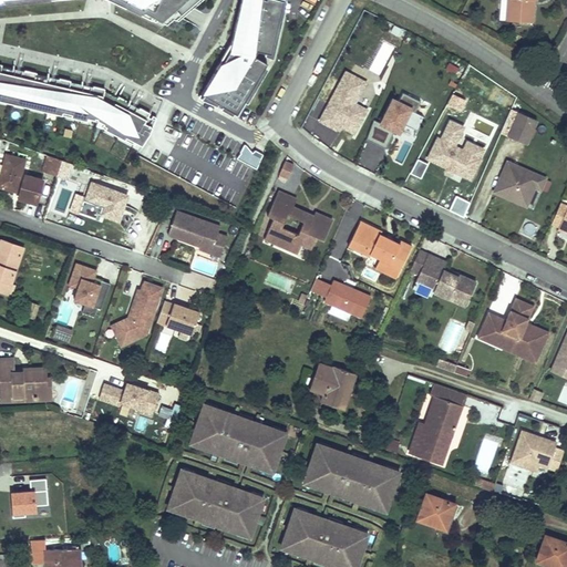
[(4,0),(6,0),(111,0),(130,9),(132,4),(166,22),(193,0),(4,0)]
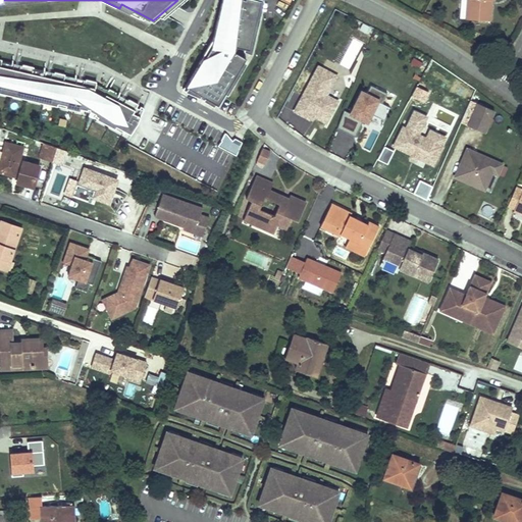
[(217,21),(213,40),(199,63),(203,65),(190,89),(200,96),(202,93),(209,97),(208,100),(219,105),(245,58),(235,51),(236,46),(249,49),(254,23),(257,23),(262,0),(223,0),(219,21),(217,21)]
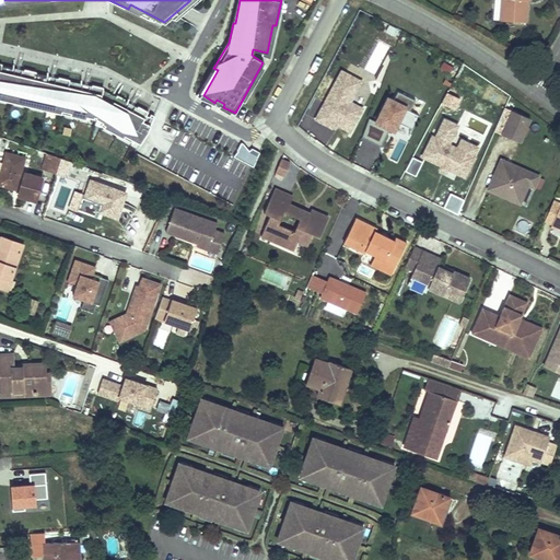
[(503,0),(503,20),(526,21),(526,4),(524,4),(524,0),(503,0)]
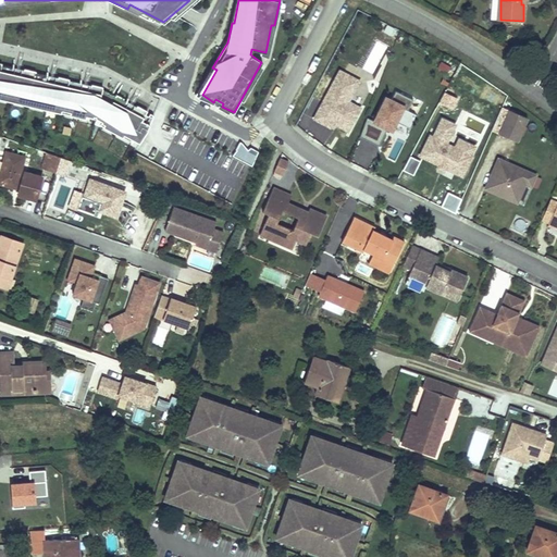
[(441,61),(436,69),(447,74),(452,66),(441,61)]
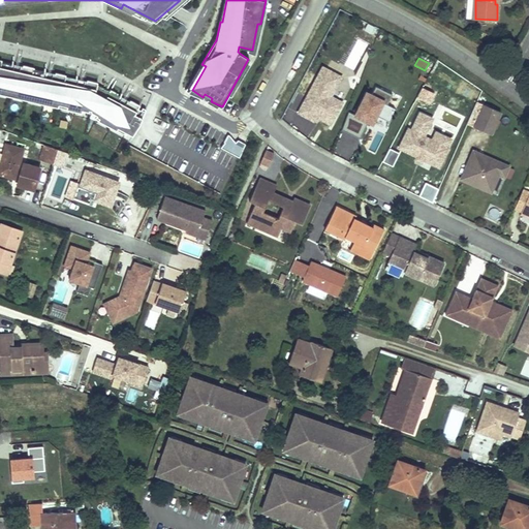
[(0,91),(90,112),(106,120),(104,123),(117,129),(118,126),(132,134),(145,109),(112,91),(111,93),(97,86),(97,83),(0,60),(0,91)]
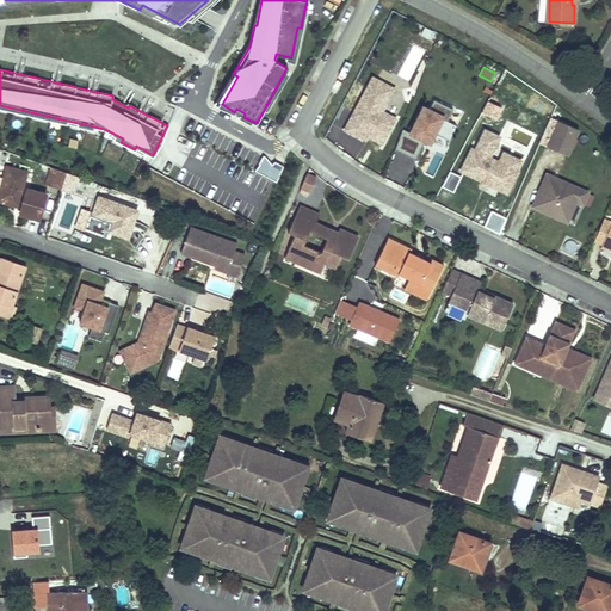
[(394,90),(371,78),(344,131),(362,141),(364,136),(381,144),(395,118),(382,112),(394,90)]
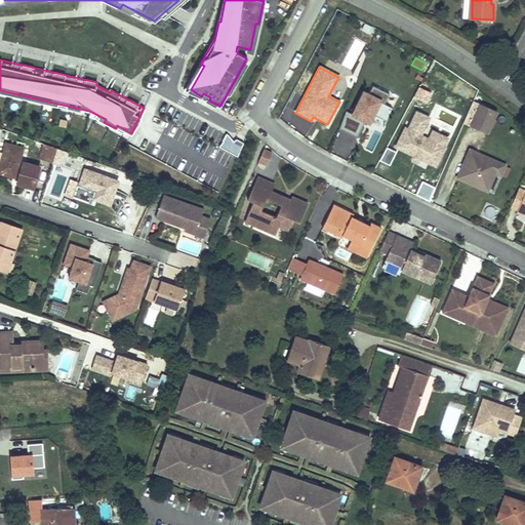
[(362,96),(353,114),(346,111),(338,129),(356,138),(368,115),(385,124),(391,112),(382,107),(388,96),(371,88),(366,98),(362,96)]
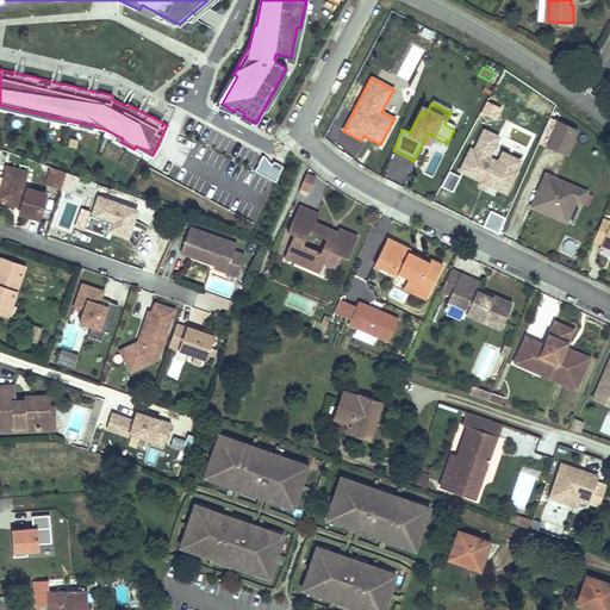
[(502,109),(487,103),(483,114),(496,120),(502,109)]
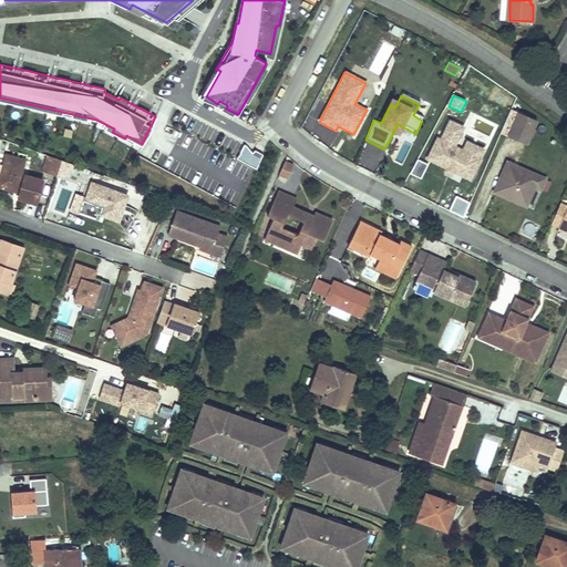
[(524,144),(535,121),(516,113),(506,136),(524,144)]
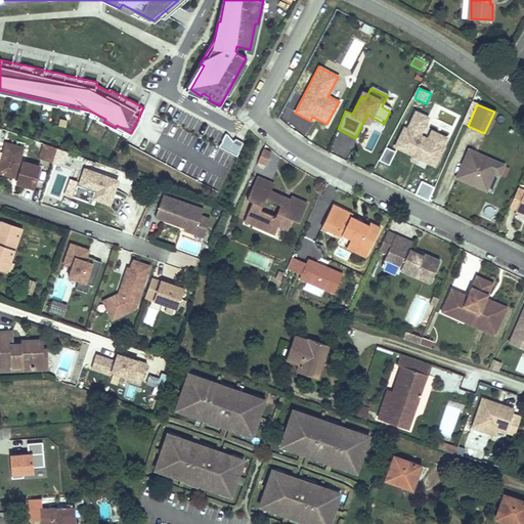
[(403,129),(395,146),(433,164),(441,146),(419,136),(427,118),(415,112),(406,130),(403,129)]
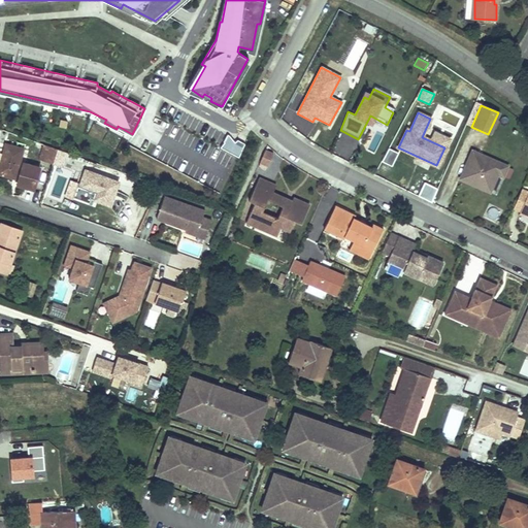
[(231,131),(222,151),(238,159),(249,139),(231,131)]
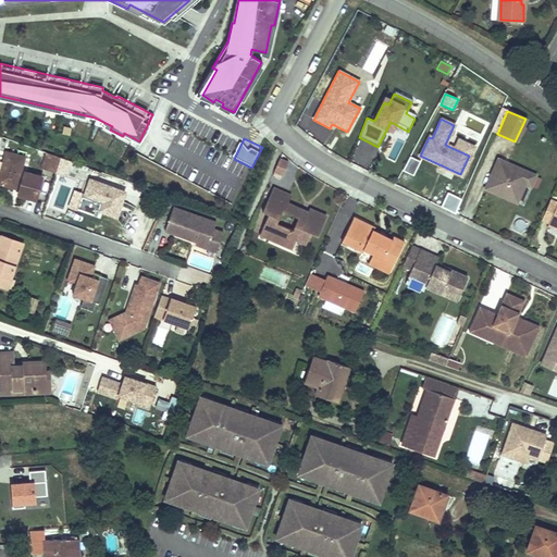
[(41,168),(47,155),(39,150),(35,164),(41,168)]
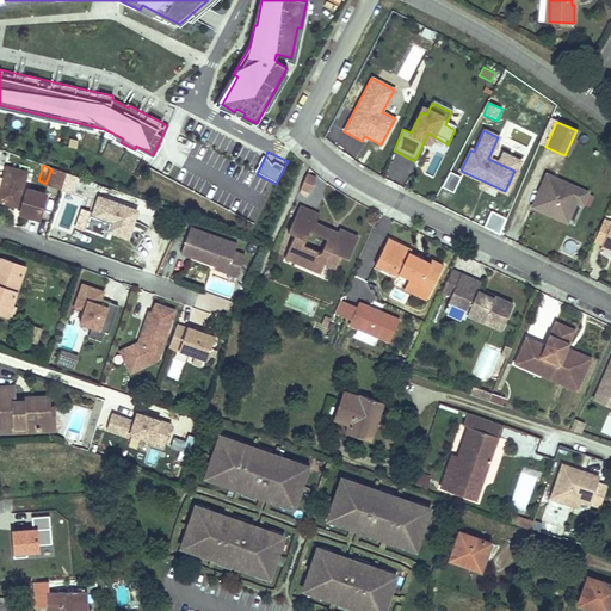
[(28,174),(6,167),(4,174),(0,184),(0,199),(19,207),(17,215),(37,222),(44,199),(23,191),(28,174)]
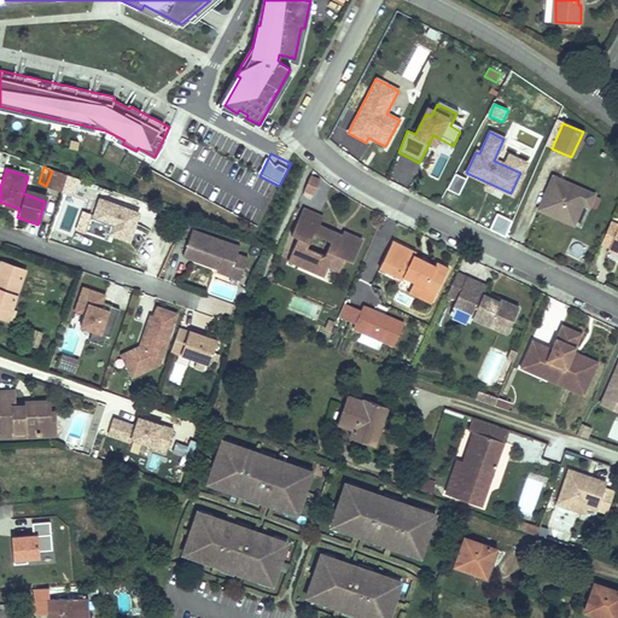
[(63,192),(68,176),(52,172),(46,186),(63,192)]
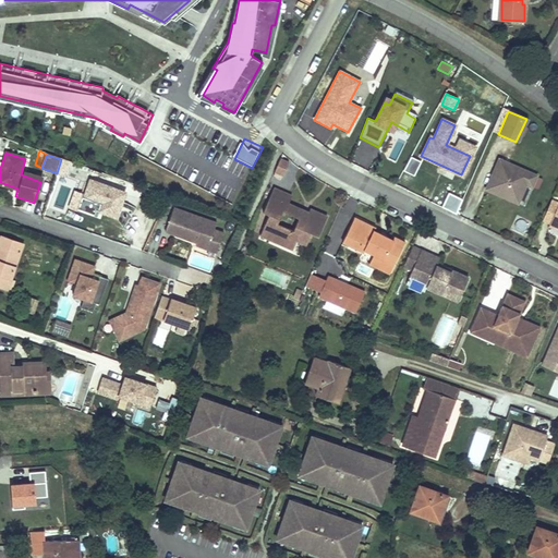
[(419,161),(409,157),(402,171),(412,176),(419,161)]
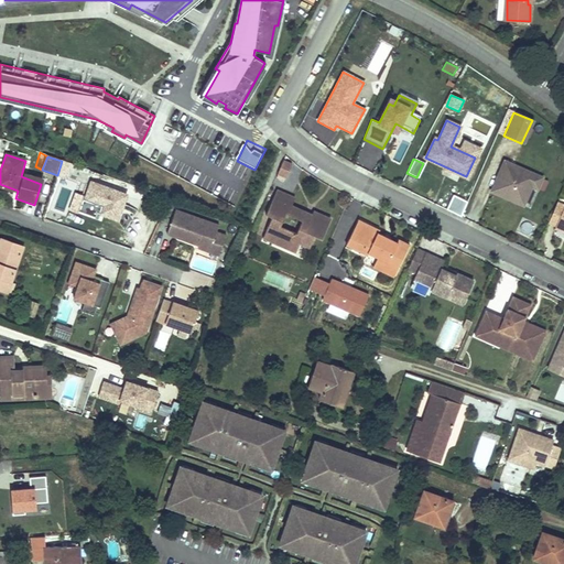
[(71,164),(62,161),(57,175),(65,179),(71,164)]
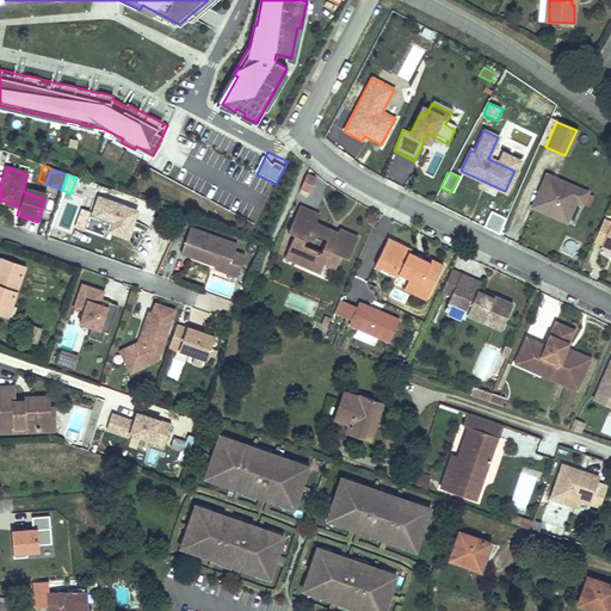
[(309,192),(315,179),(306,174),(300,189),(309,192)]
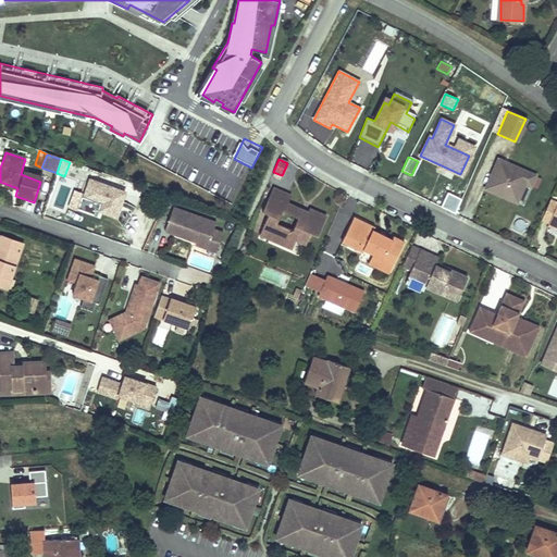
[(529,186),(533,175),(496,159),(483,188),(495,194),(496,192),(514,200),(521,183),(529,186)]
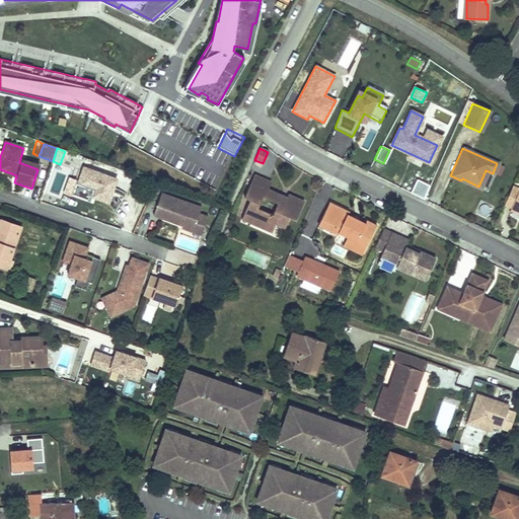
[(117,181),(83,169),(78,183),(91,189),(92,188),(95,189),(94,190),(92,197),(108,203),(117,181)]
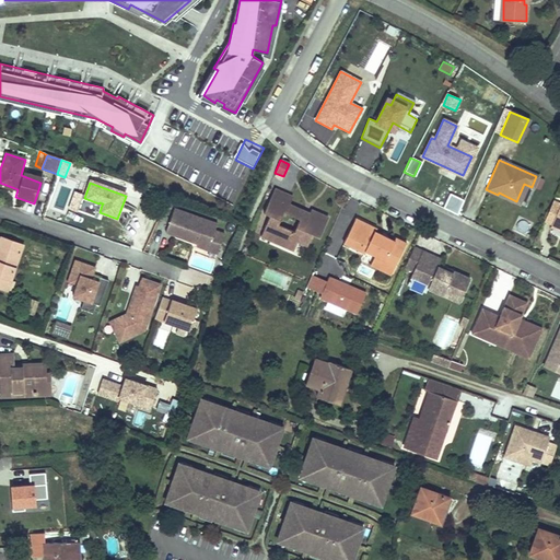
[(268,218),(261,232),(276,225),(281,213),(298,220),(292,233),(306,246),(311,235),(318,238),(327,218),(310,211),(307,214),(306,218),(301,216),(302,212),(288,206),(291,198),(272,190),(263,214),(268,218)]
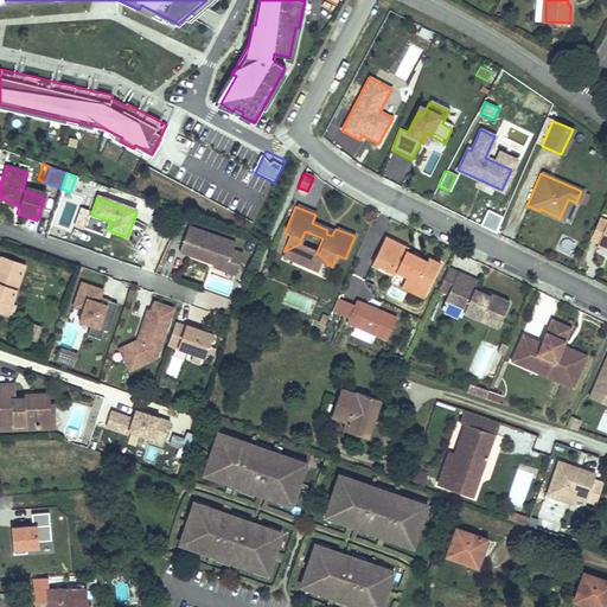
[(560,218),(541,209),(540,211),(560,219),(560,218)]
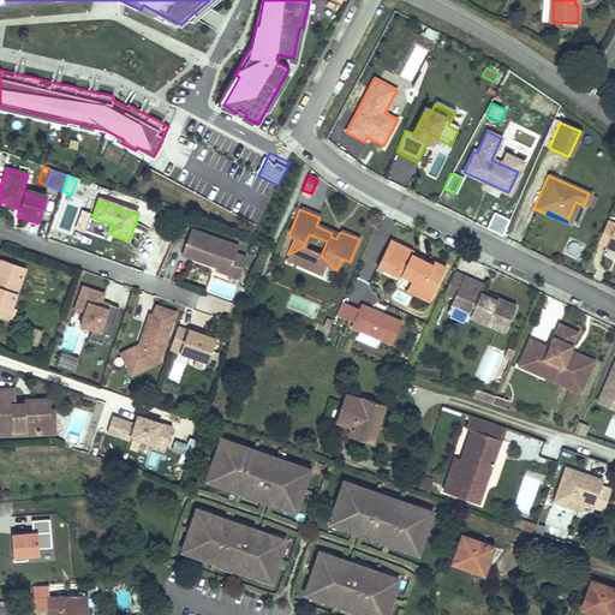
[(511,219),(495,213),(489,227),(503,234),(511,219)]
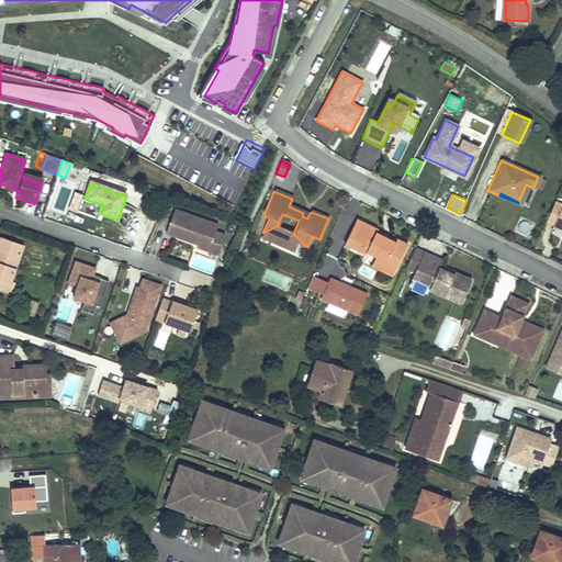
[(553,201),(544,222),(553,225),(561,228),(561,203),(561,204),(553,201)]
